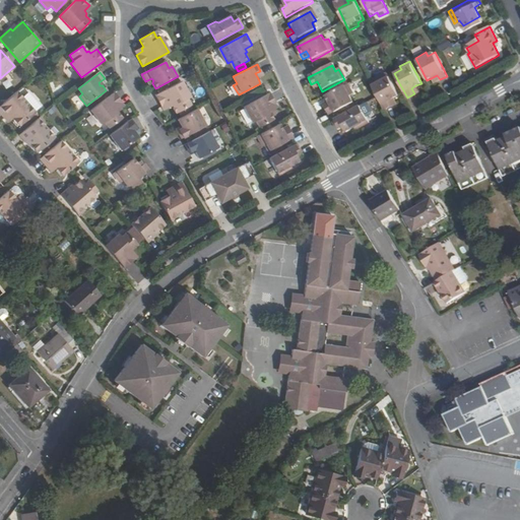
[(379,82),(373,85),(379,96),(385,110),(392,107),(389,101),(394,99),(399,95),(387,73),(377,79),(379,82)]
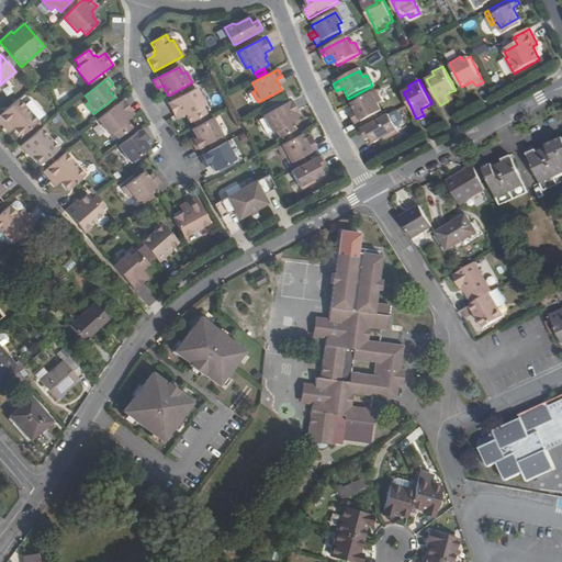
[(195,88),(168,103),(175,116),(182,113),(183,116),(186,115),(190,122),(205,114),(201,108),(205,105),(195,88)]
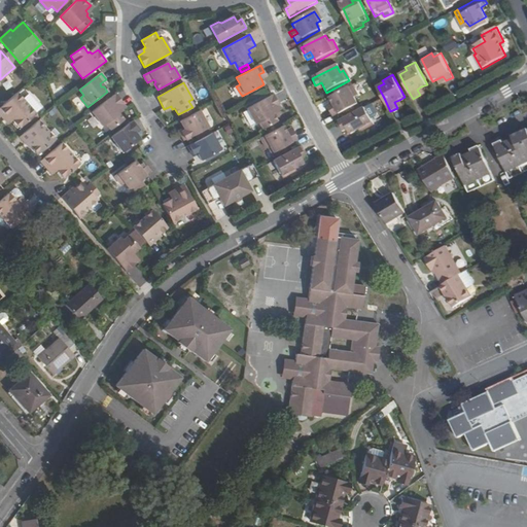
[(321,82),(315,85),(317,91),(323,86),(321,82)]
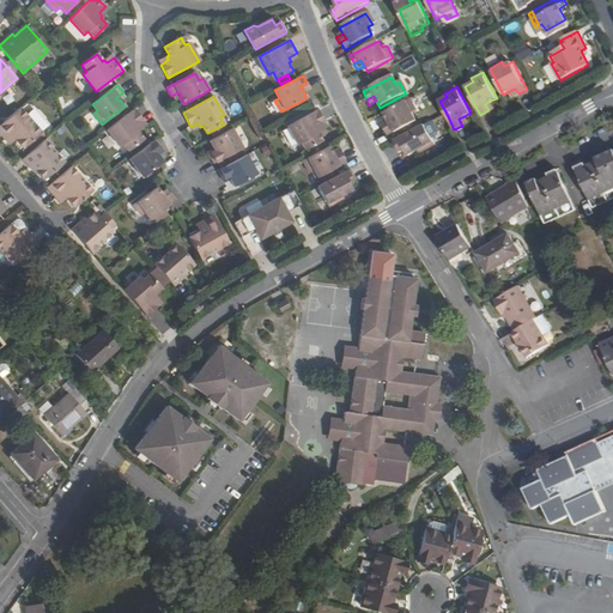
[(390,126),(384,128),(389,138),(417,122),(412,114),(416,111),(410,99),(384,114),(387,120),(390,126)]
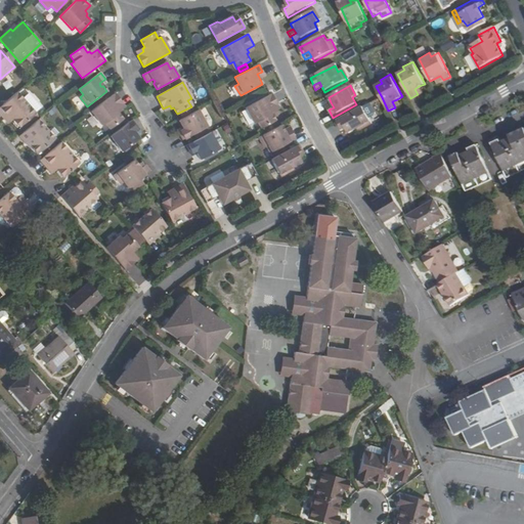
[(19,127),(36,114),(23,98),(17,92),(0,106),(0,114),(4,119),(9,115),(12,120),(19,127)]
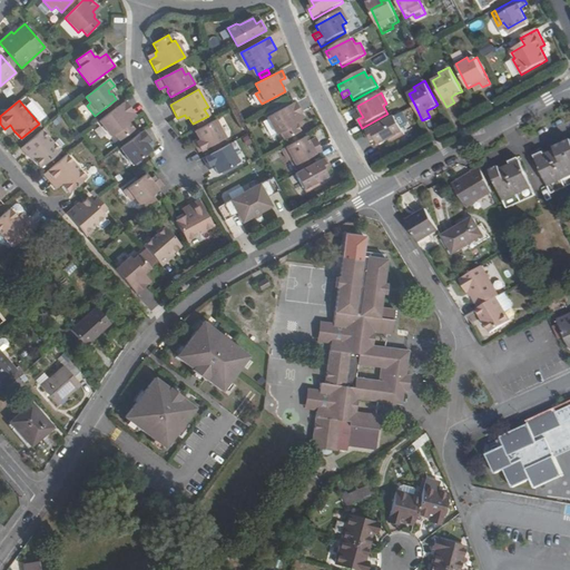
[(25,107),(39,124),(46,117),(31,101),(25,107)]
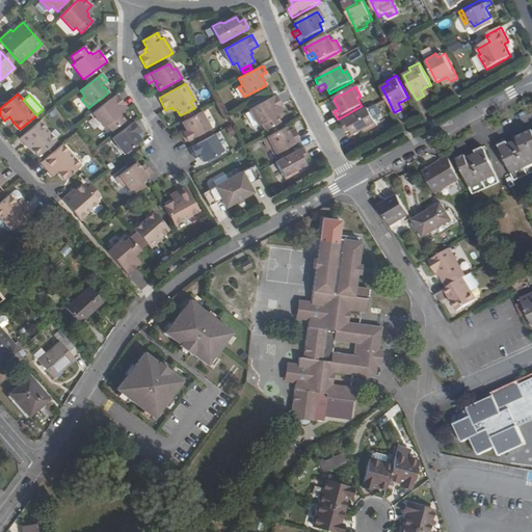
[(120,114),(121,113),(118,110),(125,106),(116,95),(92,113),(104,128),(107,126),(111,131),(125,122),(120,114)]
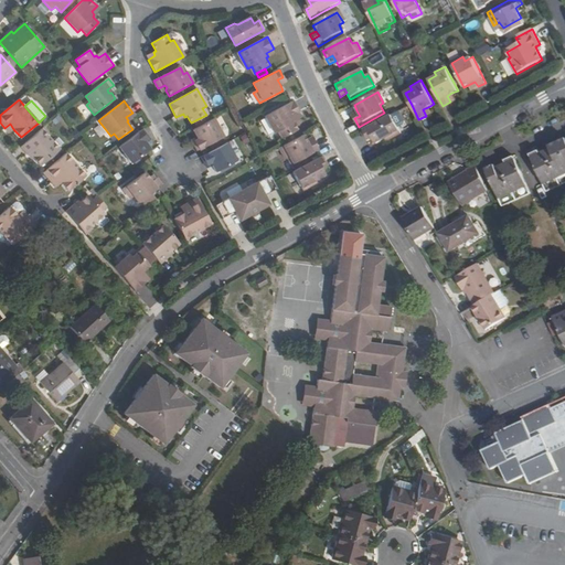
[(294,121),(295,120),(292,117),(300,114),(292,100),(265,116),(275,134),(278,131),(281,138),(297,129),(294,121)]
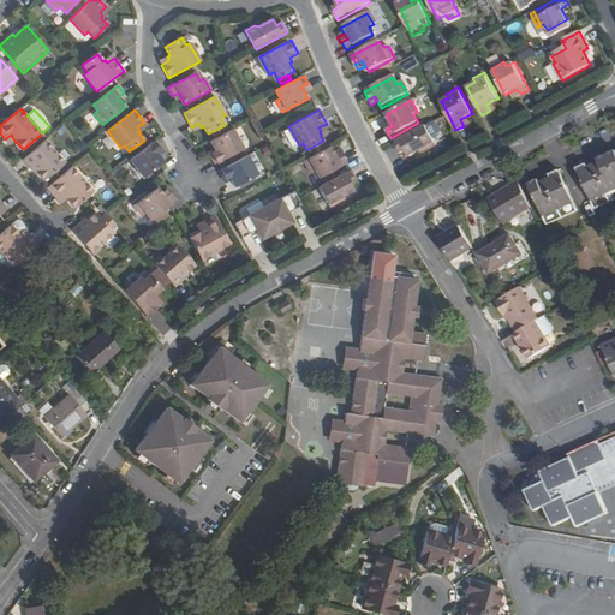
[(392,126),(388,120),(381,124),(384,130),(386,129),(392,126)]
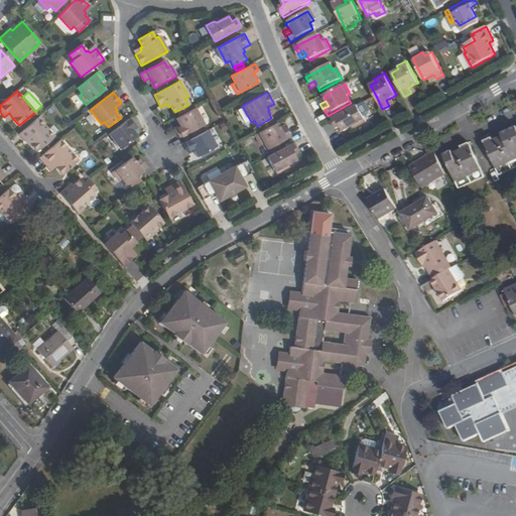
[(365,102),(359,105),(366,117),(371,114),(372,112),(367,103),(365,102)]
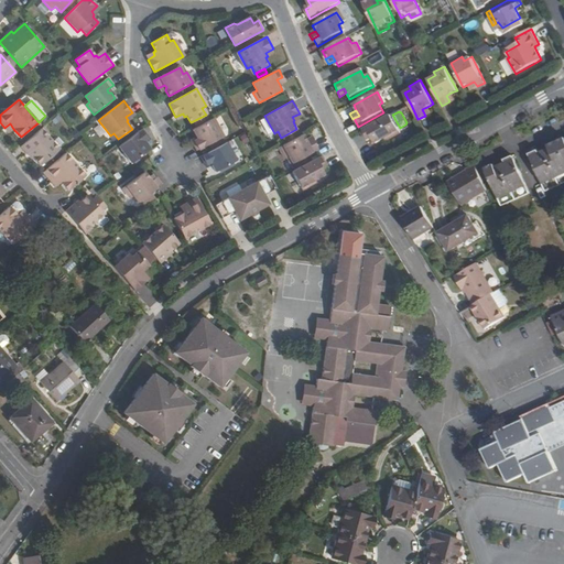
[(392,115),(364,131),(368,140),(373,138),(377,143),(388,138),(390,136),(394,138),(402,133),(392,115)]
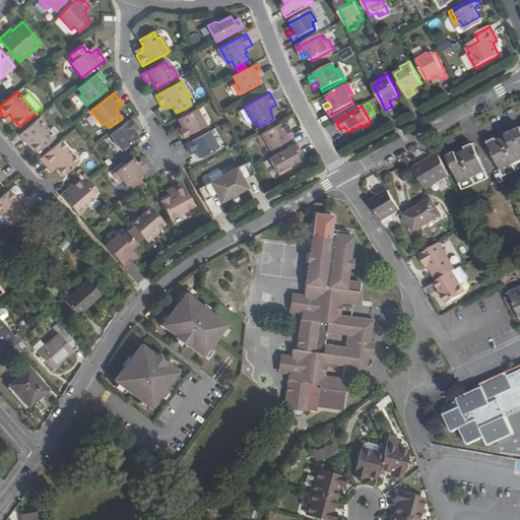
[(183,129),(178,132),(182,139),(205,126),(196,110),(177,120),(181,126),(183,129)]
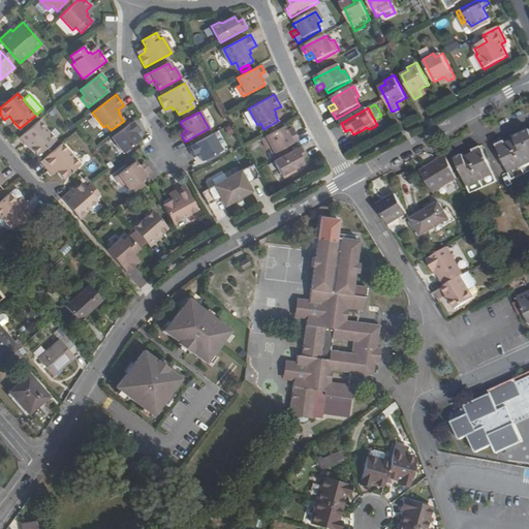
[(9,116),(4,120),(8,125),(12,121),(9,116)]
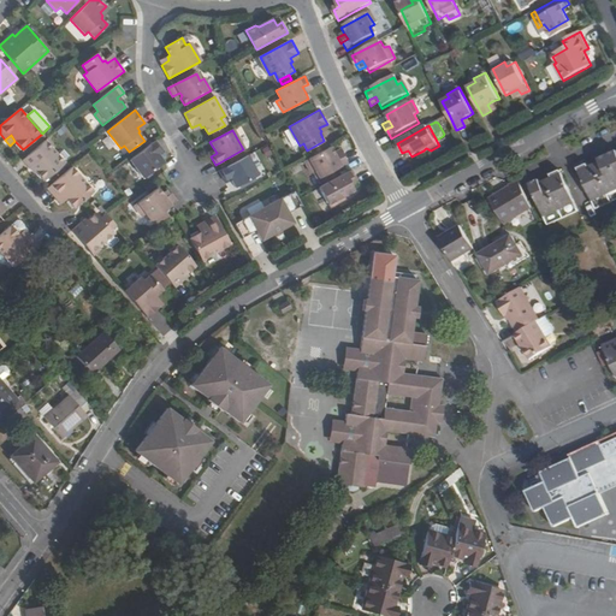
[(31,165),(37,172),(45,181),(65,163),(52,148),(45,141),(23,160),(29,167),(31,165)]
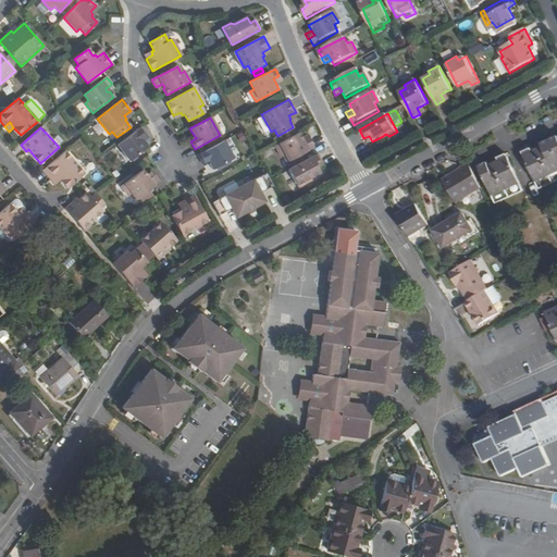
[(140,128),(118,145),(130,161),(148,148),(143,141),(141,138),(146,135),(140,128)]
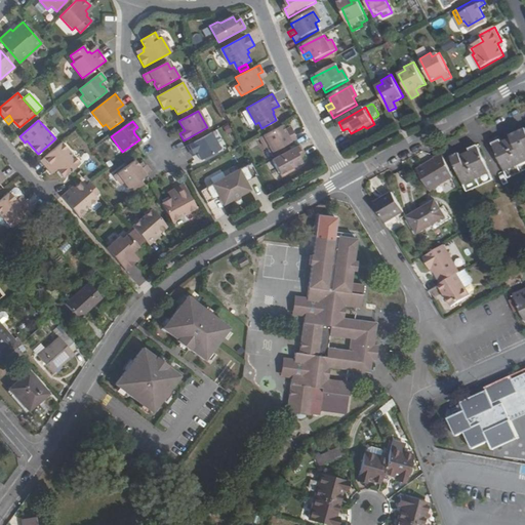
[(282,125),(259,137),(266,148),(269,146),(272,152),(296,139),(293,132),(288,135),(285,130),(282,125)]
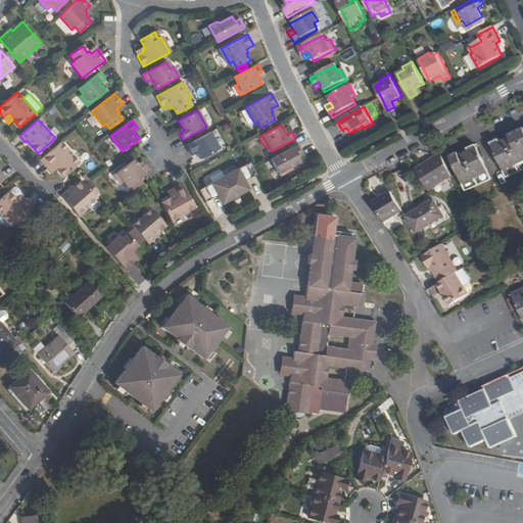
[(502,138),(492,142),(509,177),(522,170),(522,128),(511,133),(513,136),(503,141),(502,138)]
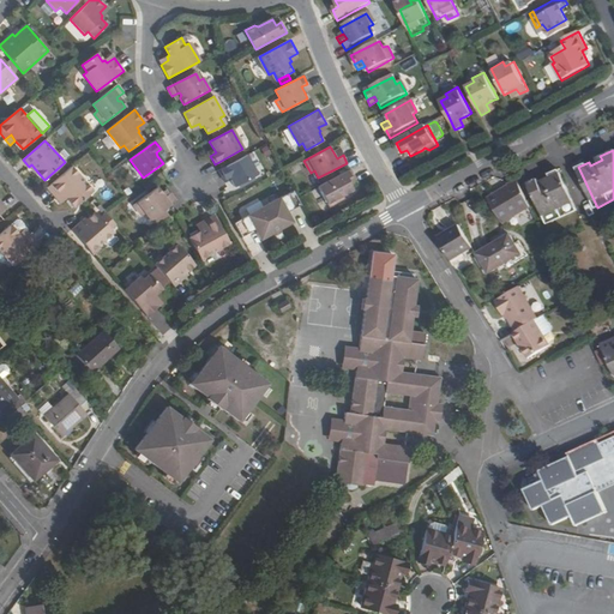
[(257,175),(246,156),(218,172),(223,180),(228,176),(230,180),(234,187),(257,175)]
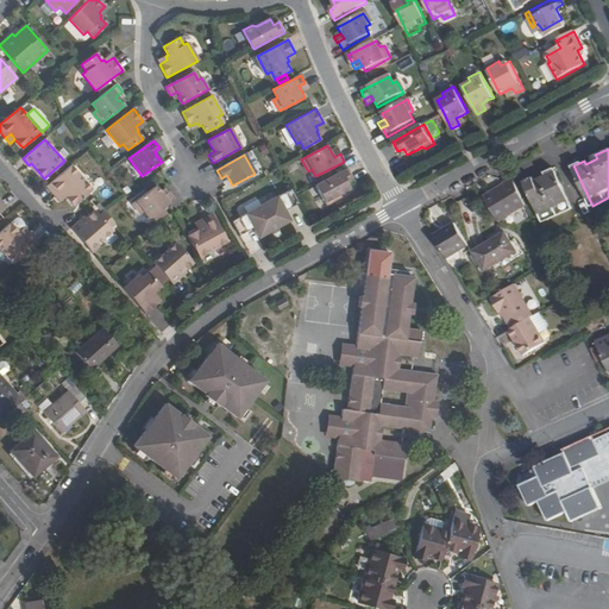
[(62,193),(66,198),(74,207),(92,190),(70,165),(46,187),(56,196),(62,193)]
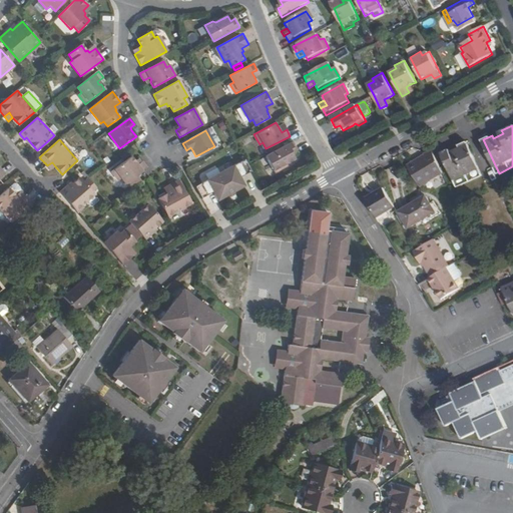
[(451,149),(443,152),(458,187),(484,175),(468,141),(460,144),(462,147),(453,151),(451,149)]
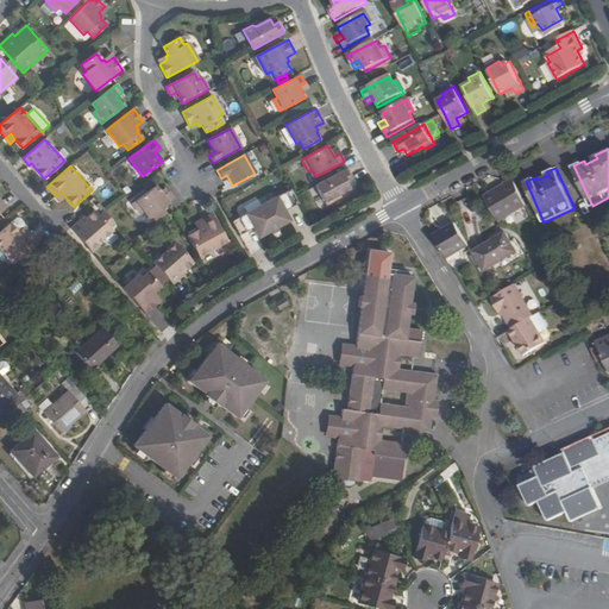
[(346,169),(314,186),(326,206),(334,201),(334,196),(338,195),(350,188),(346,182),(352,179),(346,169)]
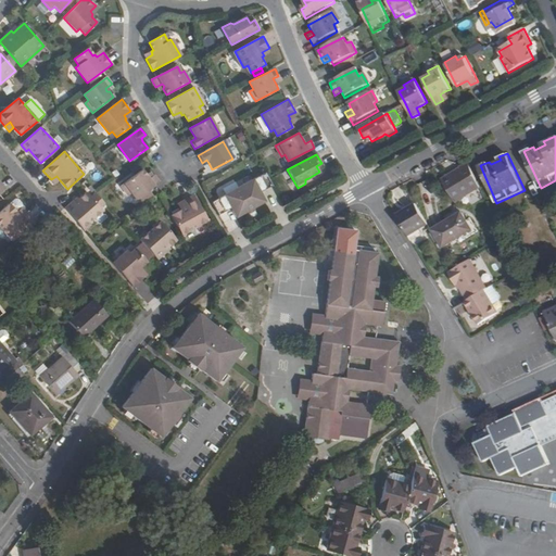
[(458,209),(482,194),(471,169),(463,175),(463,176),(444,187),(458,209)]
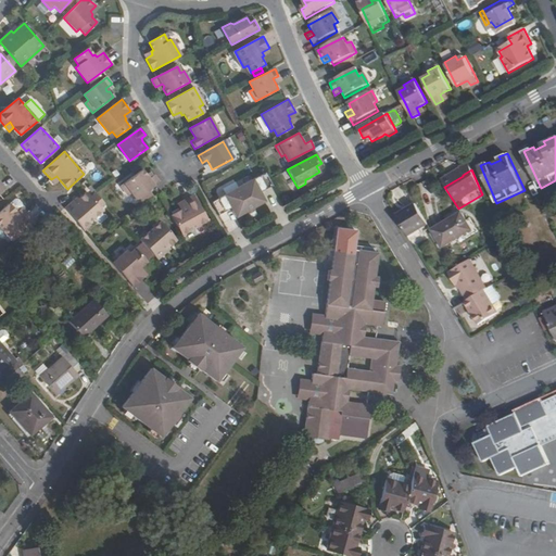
[(160,182),(154,175),(148,180),(147,178),(147,176),(142,171),(121,187),(128,197),(131,193),(136,200),(160,182)]
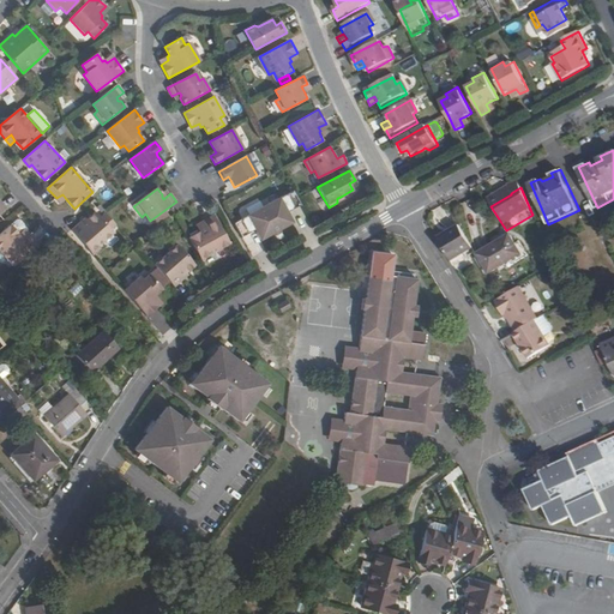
[(288,214),(301,208),(296,199),(293,191),(234,222),(242,239),(256,232),(260,241),(271,235),(274,239),(282,235),(280,230),(294,223),(288,214)]
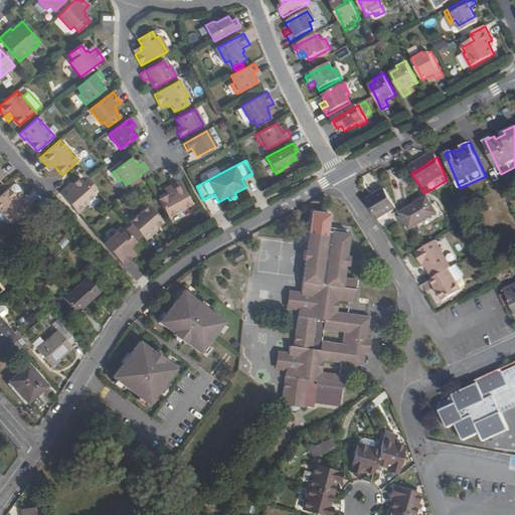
[(52,163),(47,166),(51,171),(55,167),(52,163)]
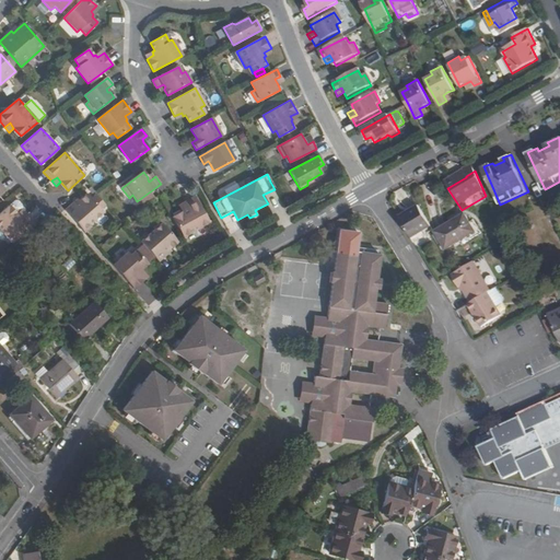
[(104,212),(102,210),(92,200),(88,194),(79,201),(73,207),(72,205),(66,210),(83,231),(90,224),(104,212)]
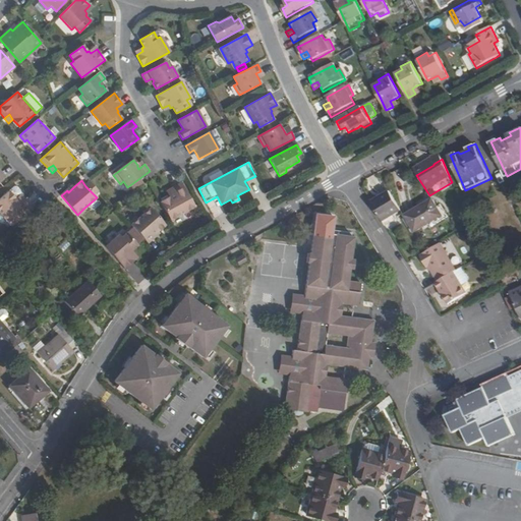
[(91,182),(85,186),(95,195),(99,191),(91,182)]
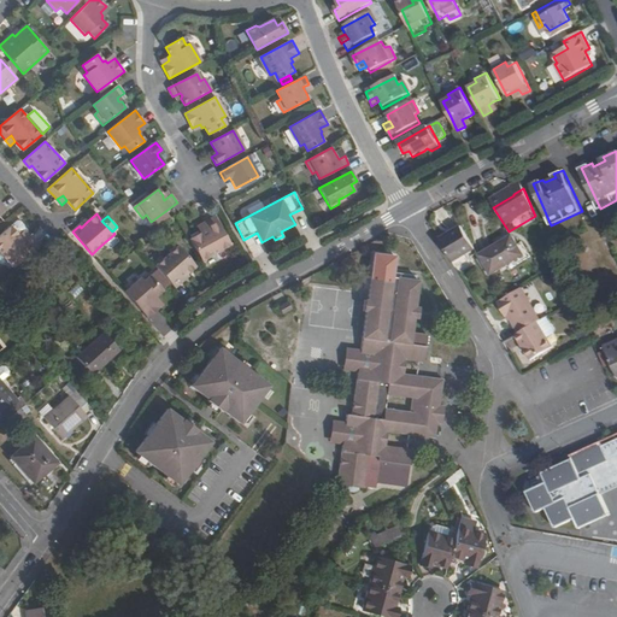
[(216,217),(203,224),(206,230),(200,234),(191,240),(203,262),(231,246),(216,217)]
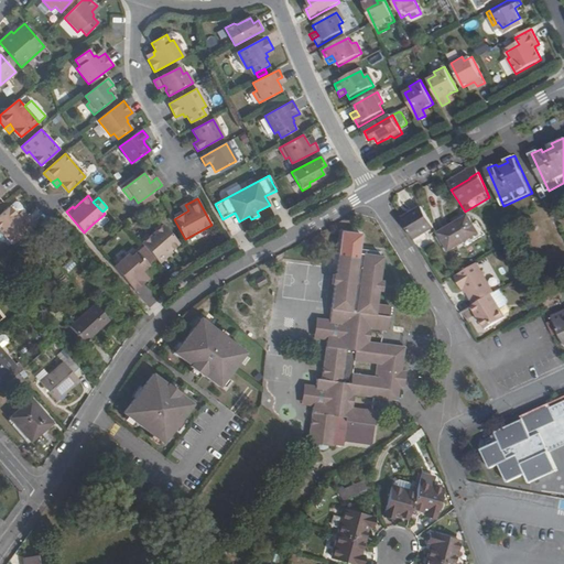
[(10,207),(18,216),(22,212),(23,208),(18,203),(14,203),(10,207)]
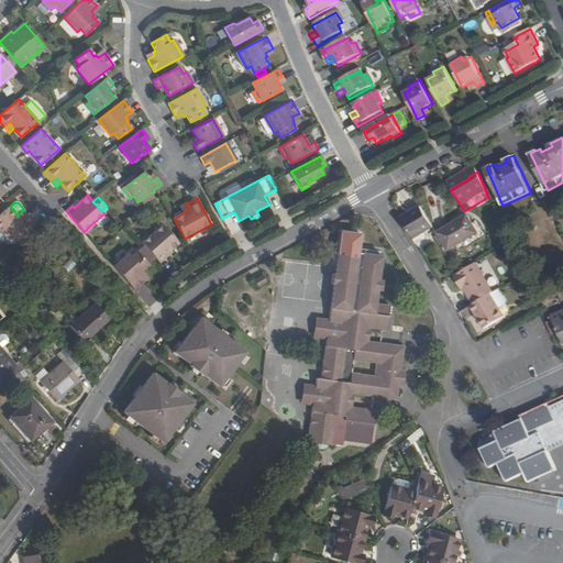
[(18,216),(10,207),(0,214),(0,230),(12,244),(35,225),(26,216),(21,220),(18,216)]
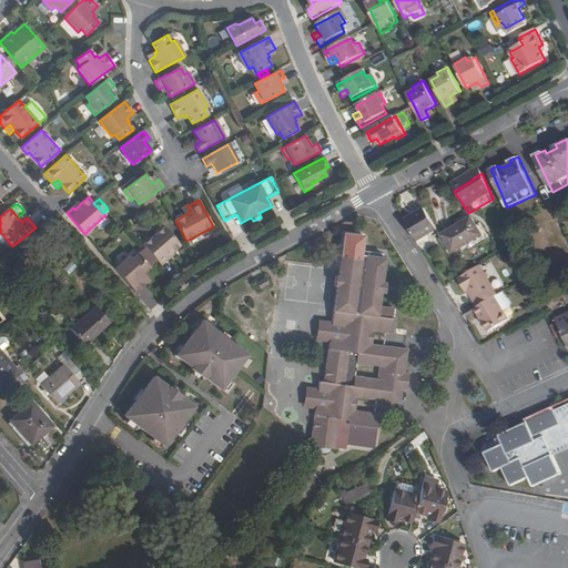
[(432,239),(440,233),(427,212),(407,225),(419,246),(432,239)]
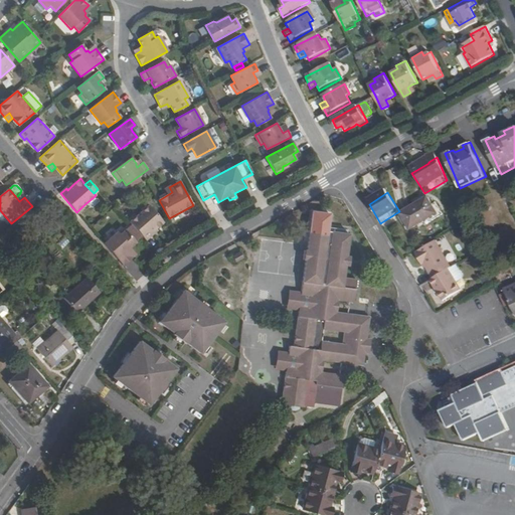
[(20,193),(16,197),(19,201),(24,197),(20,193)]
